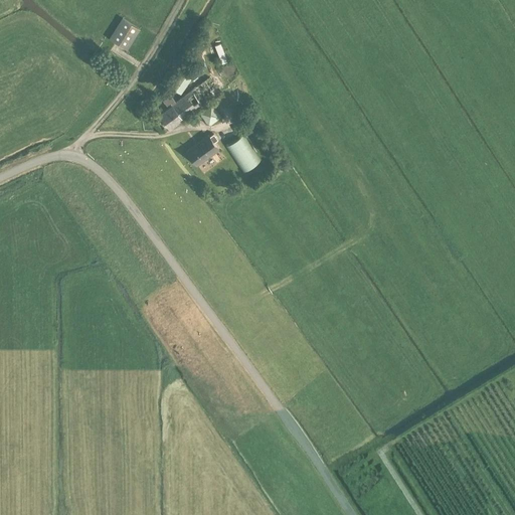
[(127,49),(140,28),(123,18),(110,38),(127,49)]
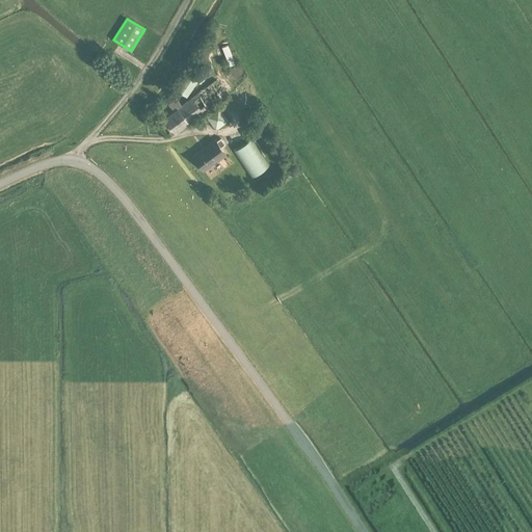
[(231,64),(236,61),(229,44),(223,46),(231,64)]
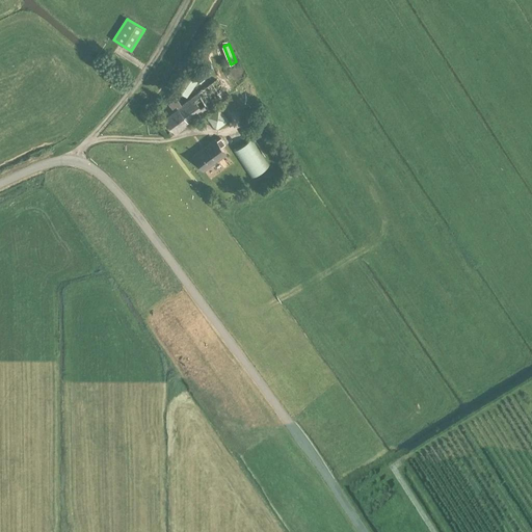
[(186,97),(200,78),(190,71),(177,89),(186,97)]
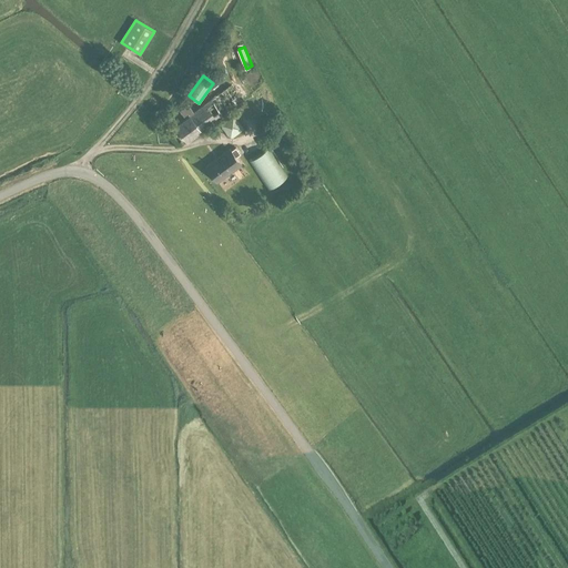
[(185,119),(175,125),(186,142),(243,101),(232,84),(194,112),(188,104),(180,110),(185,119)]
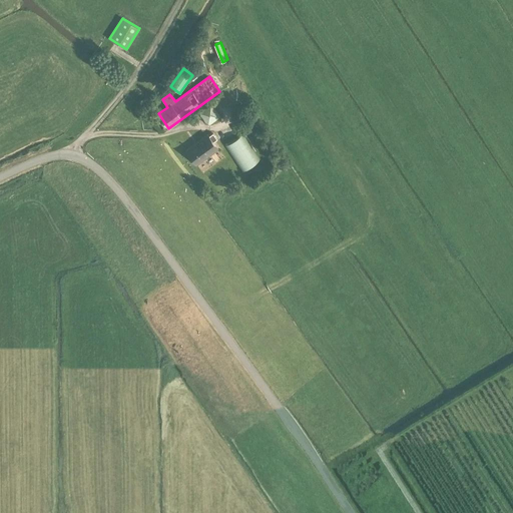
[(212,103),(199,111),(208,124),(220,115),(212,103)]
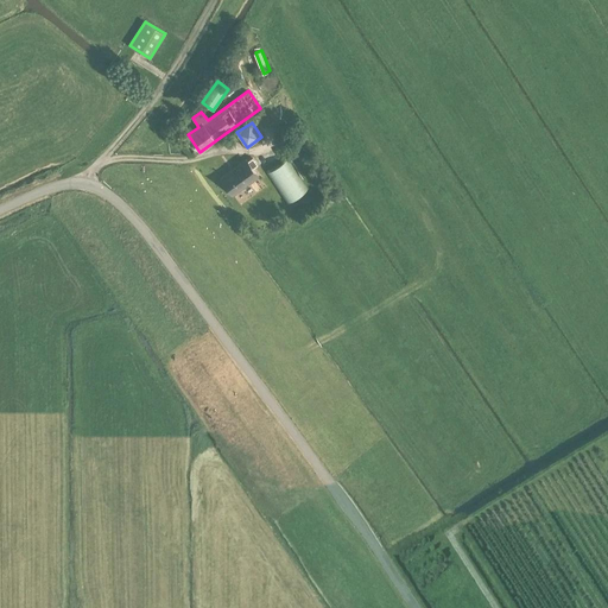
[(233,194),(258,175),(252,168),(258,164),(252,157),(247,162),(246,159),(221,178),(233,194)]
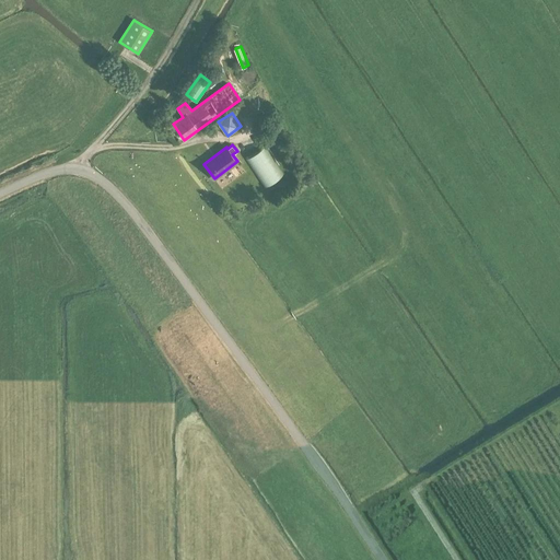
[(246,159),(265,186),(284,174),(266,146),(246,159)]
